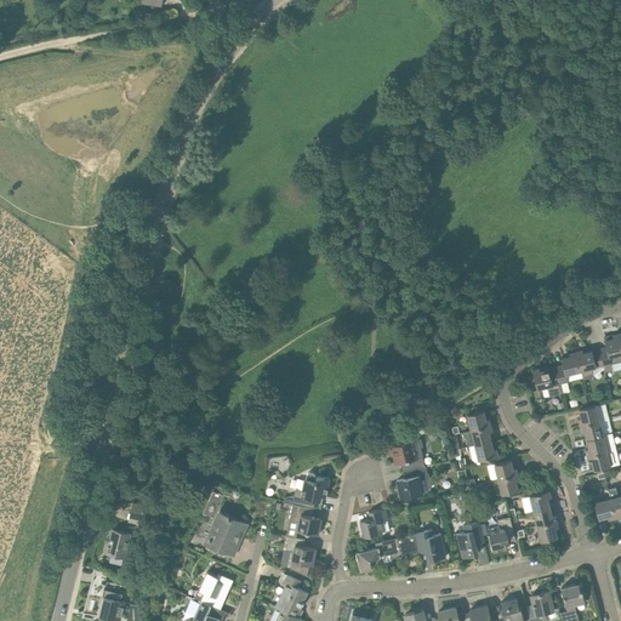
[(610,357),(620,353),(620,339),(620,334),(604,337),(607,347),(599,349),(604,365),(603,365),(605,374),(613,371),(610,364),(611,364),(610,357)]
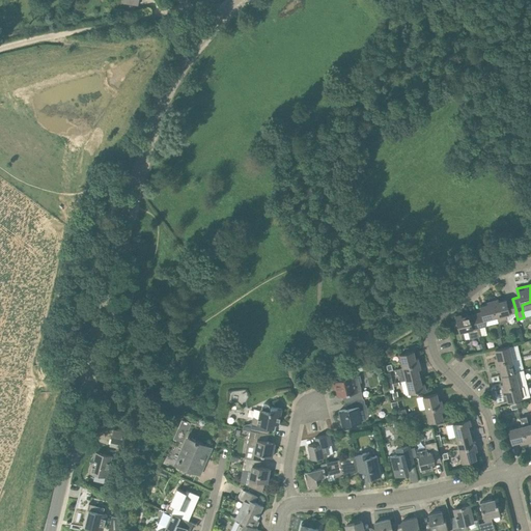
[(505,315),(515,312),(516,312),(512,299),(499,302),(499,300),(493,301),(497,317),(498,325),(507,323),(505,315)]
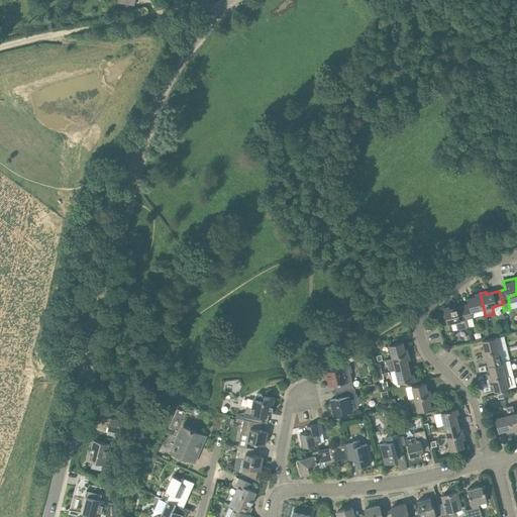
[(472,312),(484,309),(480,293),(475,294),(475,297),(468,299),(469,304),(463,306),(467,319),(466,319),(468,328),(474,326),(472,318),(473,318),(472,312)]
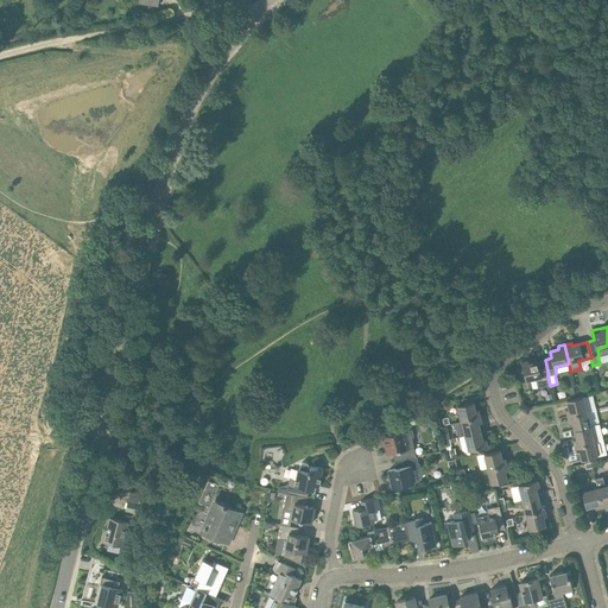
[(550,386),(548,375),(549,375),(545,360),(529,363),(529,360),(521,362),(526,381),(536,379),(537,388),(550,386)]
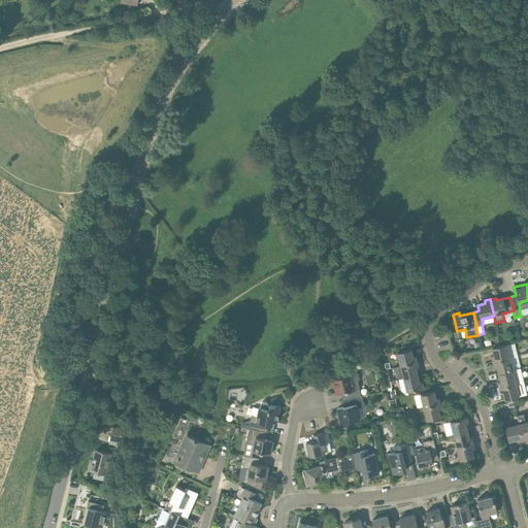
[(492,356),(493,362),(509,358),(506,344),(493,348),(494,356),(492,356)]
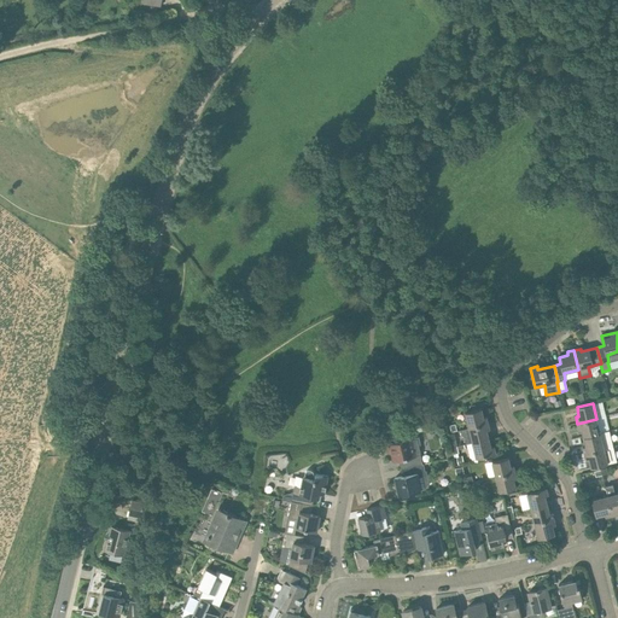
[(470,429),(489,424),(487,417),(484,418),(482,408),(466,413),(470,427),(470,429)]
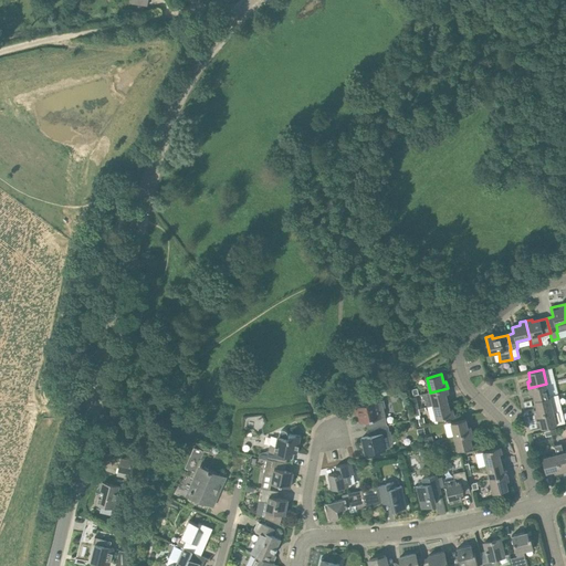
[(413,396),(418,395),(413,377),(409,378),(413,396)]
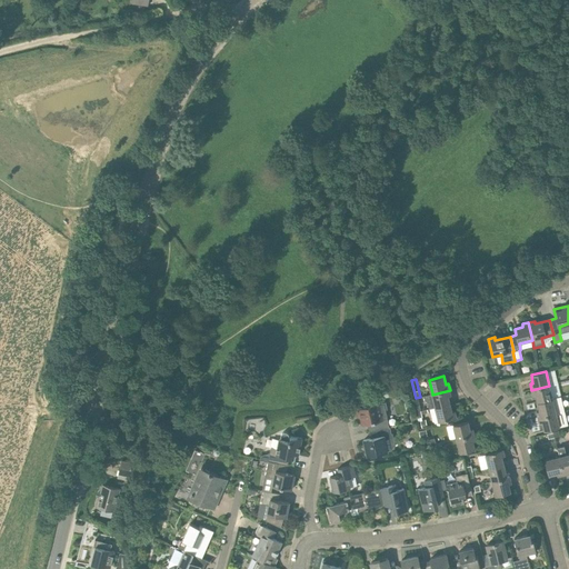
[(552,399),(549,386),(531,390),(532,396),(536,396),(538,403),(552,399)]
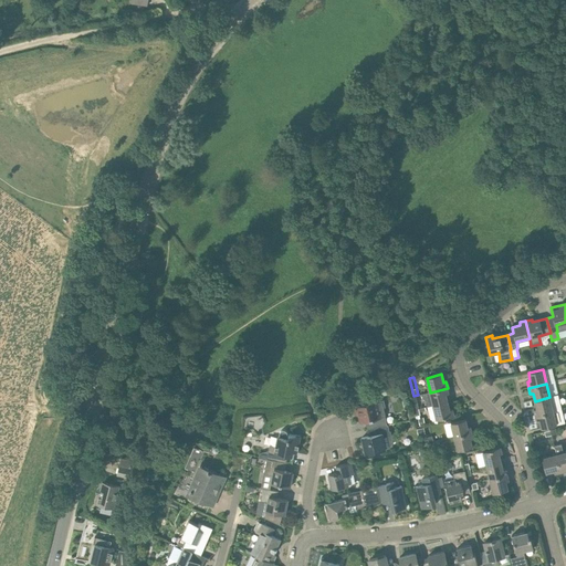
[(449,394),(448,388),(430,392),(430,391),(421,394),(422,399),(425,400),(426,400),(431,399),(433,406),(448,402),(446,395),(449,394)]
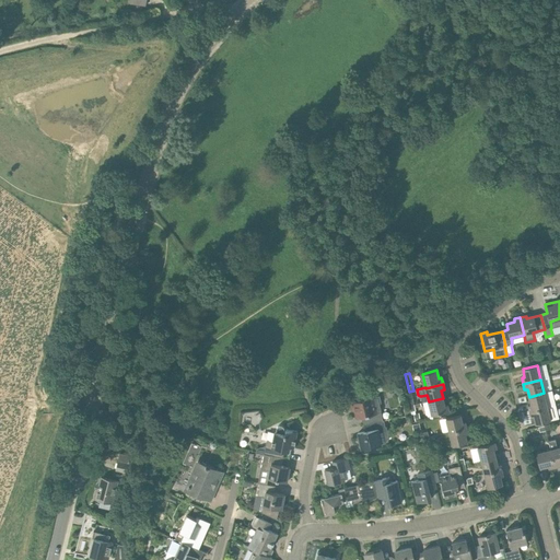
[(553,405),(550,391),(544,393),(529,397),(532,405),(528,405),(529,411),(553,405)]
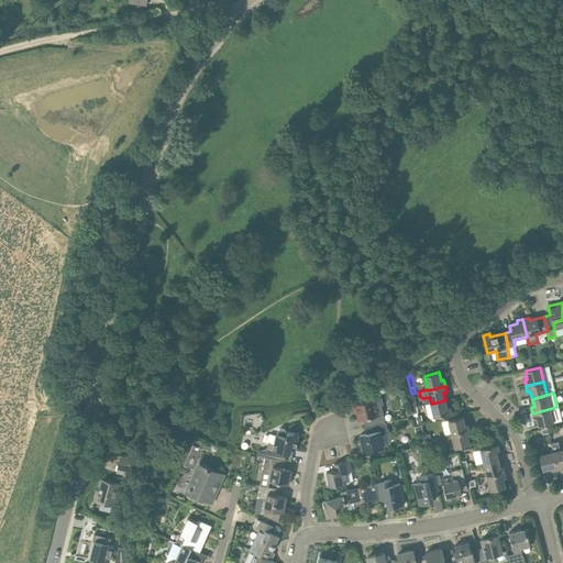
[(365,428),(370,427),(385,423),(381,406),(383,405),(382,399),(355,405),(359,420),(363,419),(365,428)]
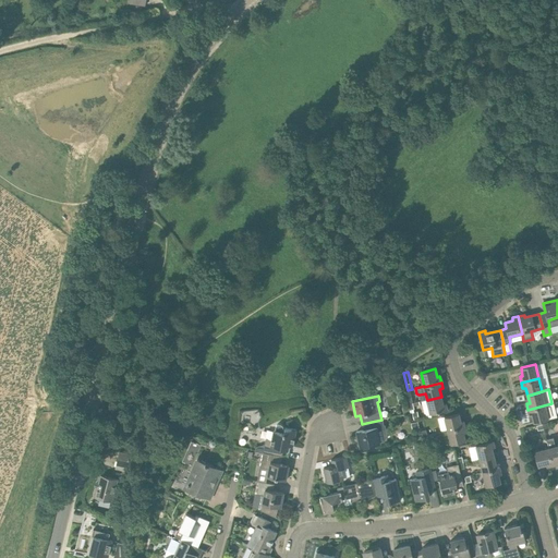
[(441,397),(427,400),(431,414),(437,412),(448,410),(446,403),(444,404),(441,397)]
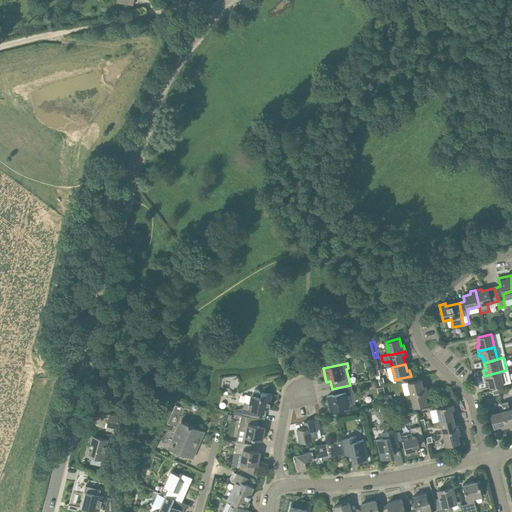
[(506,370),(484,376),(486,381),(488,381),(490,388),(510,383),(506,370)]
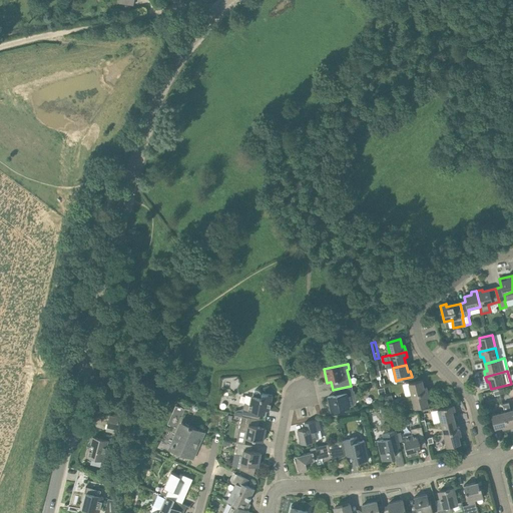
[(412,396),(428,392),(426,387),(424,387),(422,380),(409,384),(412,396)]
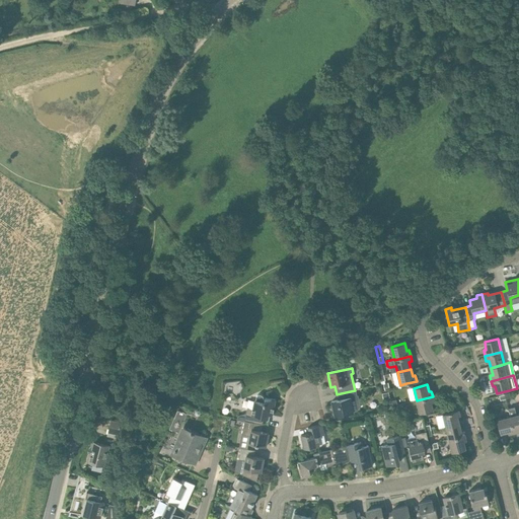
[(355,390),(341,393),(342,399),(331,401),(335,417),(354,413),(352,401),(358,399),(356,389),(355,390)]
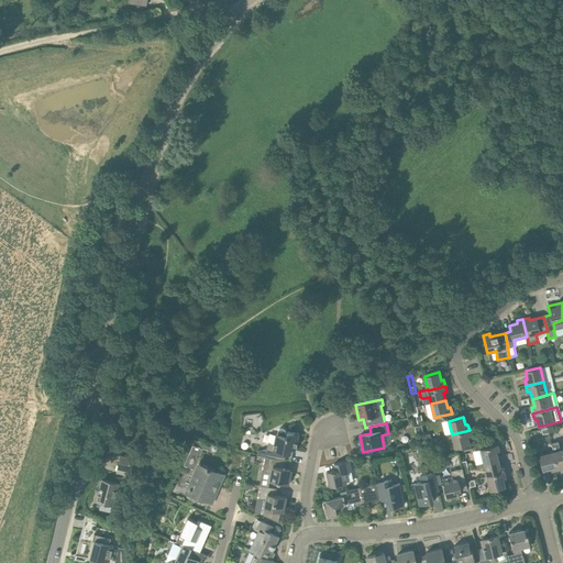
[(265,456),(285,461),(286,454),(291,455),(291,450),(296,451),(299,434),(288,432),(286,431),(284,430),(283,428),(280,429),(278,430),(277,431),(278,433),(277,435),(276,434),(275,444),(268,443),(267,449),(257,451),(257,455),(265,457),(265,456)]
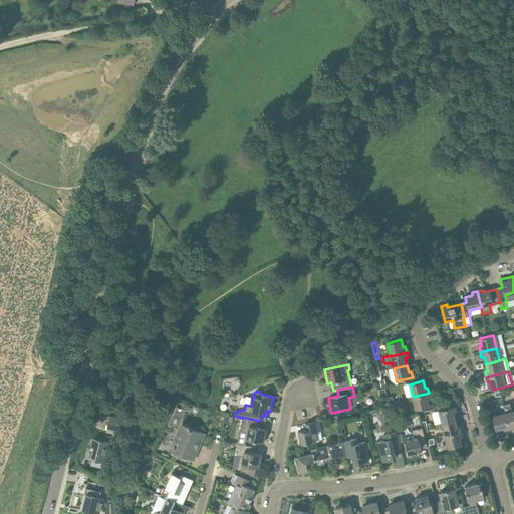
[(430,399),(429,393),(413,397),(416,410),(430,407),(428,400),(430,399)]
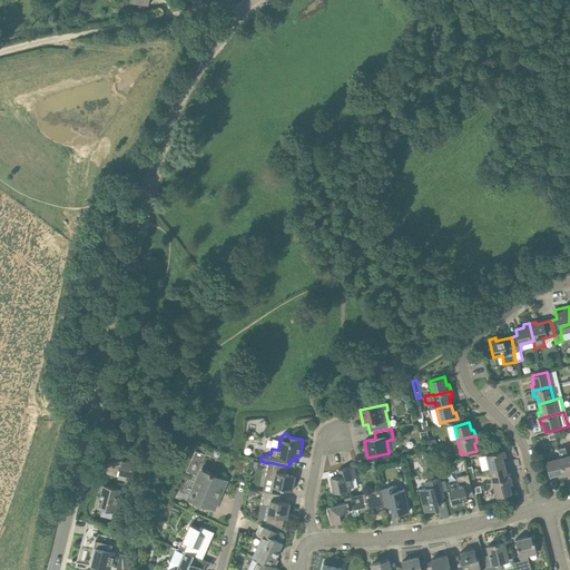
[(560,458),(564,475),(569,473),(569,455),(568,457),(564,448),(558,449),(559,453),(560,458)]
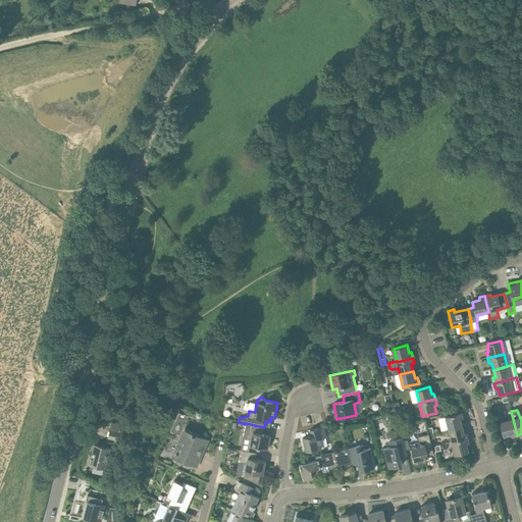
[(446,416),(449,429),(462,426),(461,419),(463,418),(462,412),(446,416)]
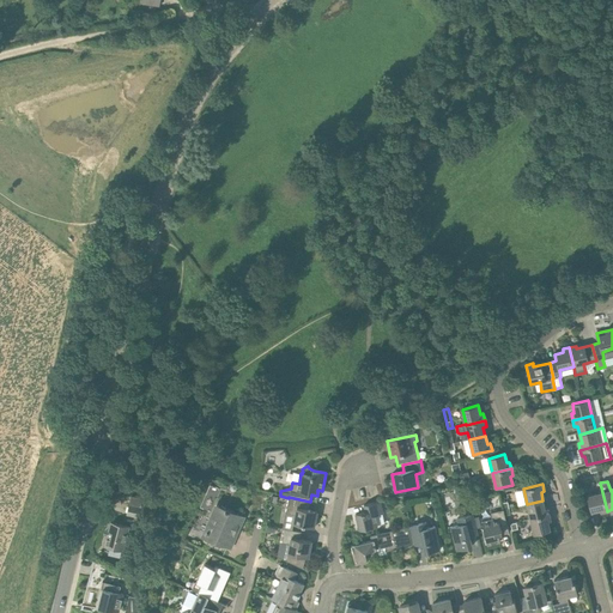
[(607,511),(602,492),(601,487),(587,492),(592,513),(600,510),(601,514),(607,511)]
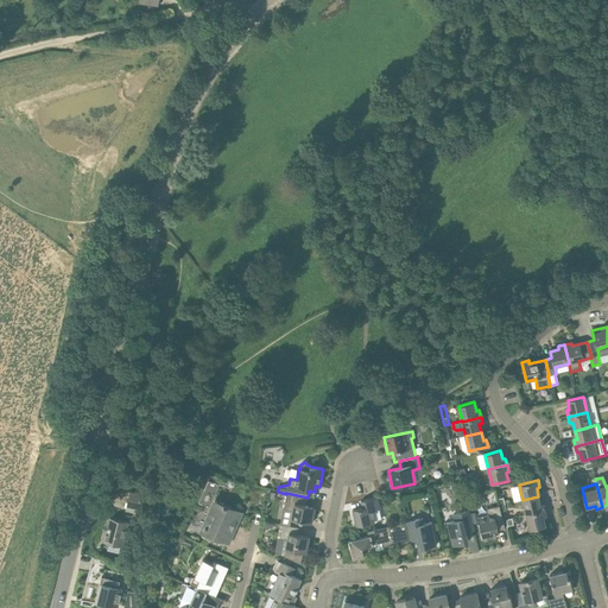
[(308,498),(286,493),(286,494),(284,510),(280,524),(290,526),(291,520),(312,524),(315,507),(305,506),(308,498)]
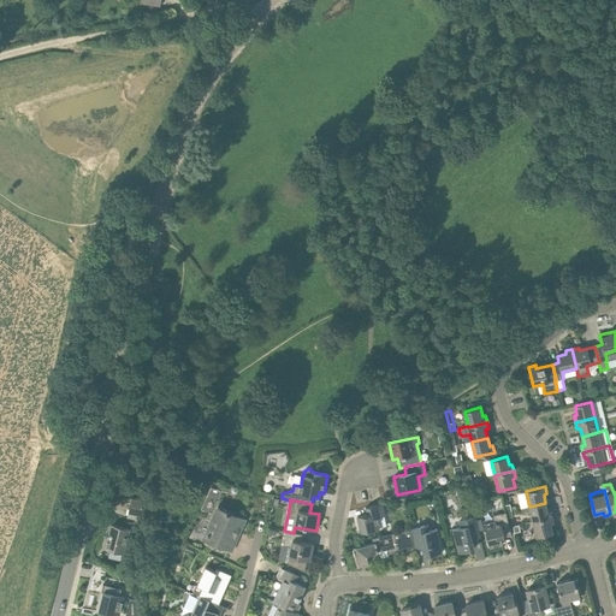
[(548,511),(545,503),(529,507),(533,522),(552,517),(551,510),(548,511)]
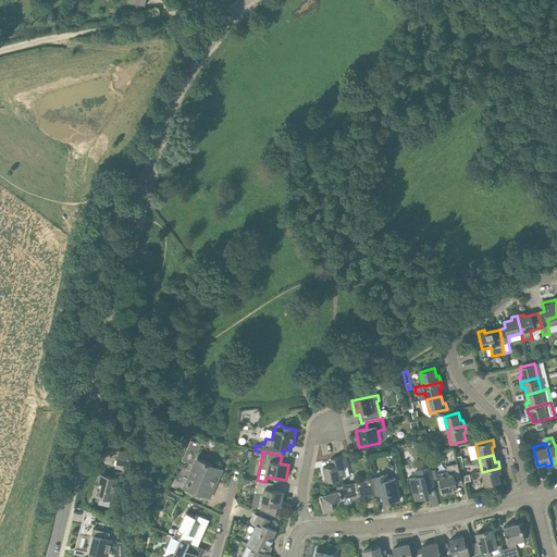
[(326,483),(344,479),(341,469),(348,467),(346,456),(331,459),(332,466),(324,468),(325,471),(324,472),(326,483)]
